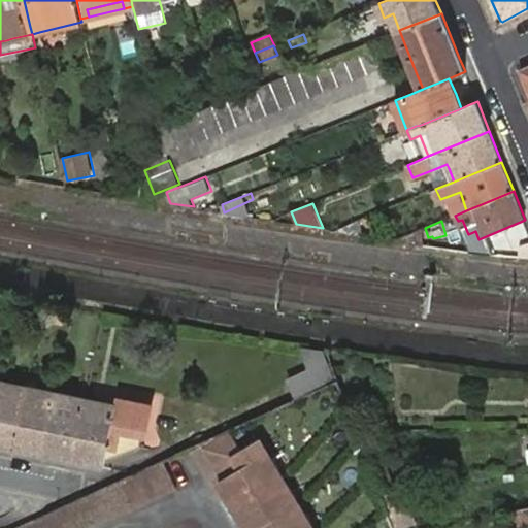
[(396,239),(422,244),(421,229),(396,239)]
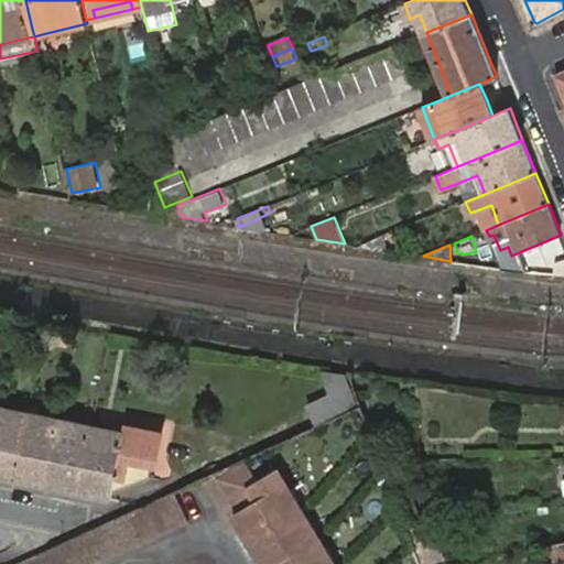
[(508,247),(500,250),(508,271),(528,272),(520,252),(511,256),(508,247)]
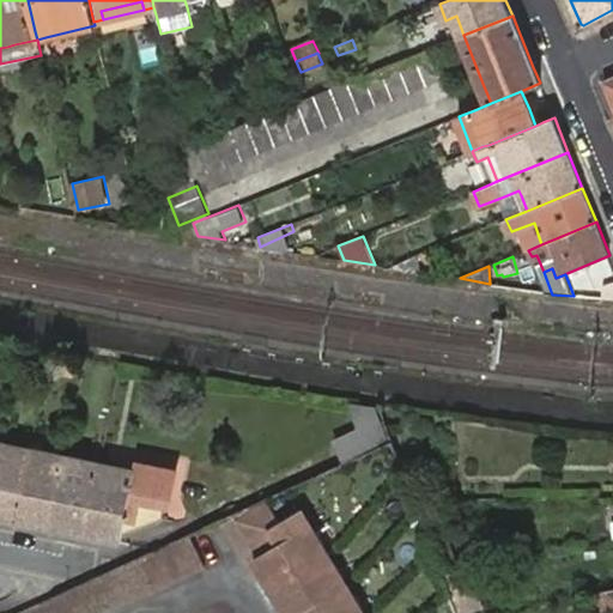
[(48,353),(35,351),(31,366),(44,369),(48,353)]
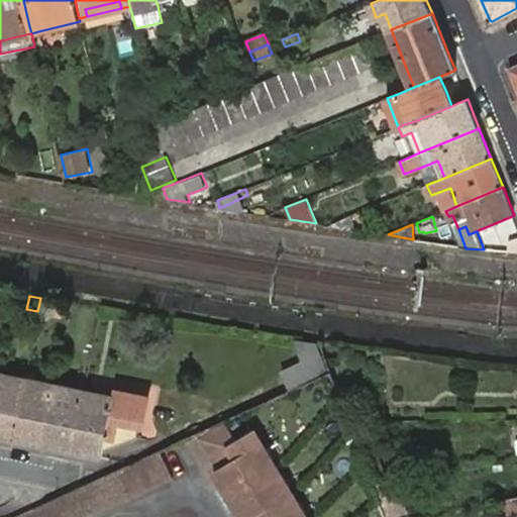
[(291,391),(328,374),(316,344),(295,340),(302,362),(282,372),(291,391)]
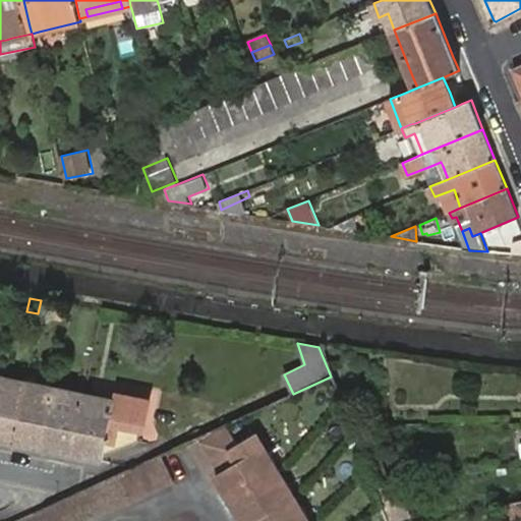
[(20,380),(0,375),(0,384),(18,388),(20,380)]
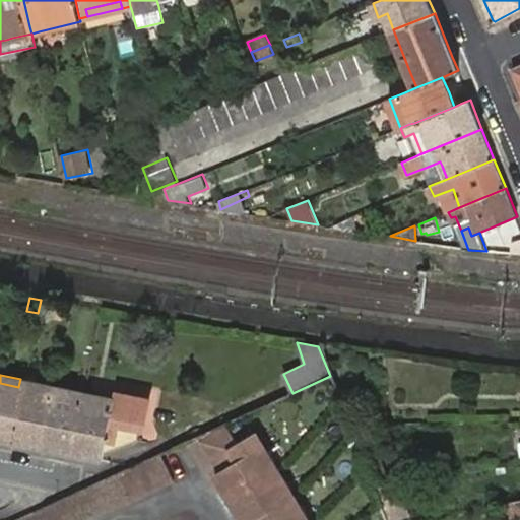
[(54,394),(56,386),(51,385),(49,393),(31,390),(34,382),(35,378),(27,377),(26,381),(13,442),(43,448),(54,394)]
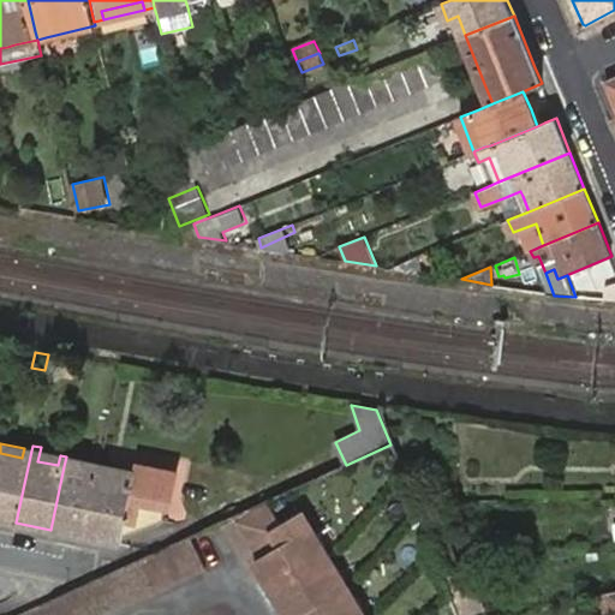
[(0,519),(16,523),(31,451),(24,448),(22,458),(0,453),(0,519)]
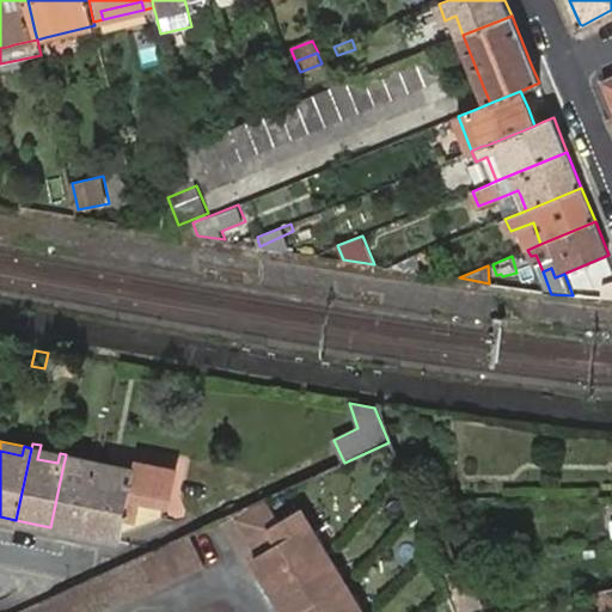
[(57,463),(60,453),(40,450),(37,459),(57,463)]
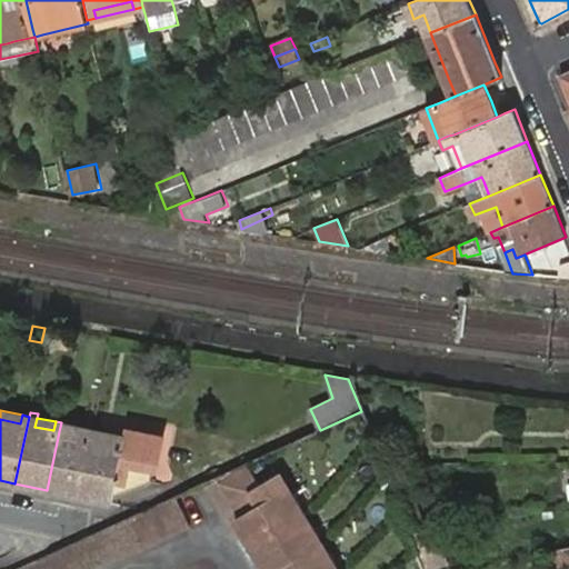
[(86,437),(88,427),(61,422),(59,431),(86,437)]
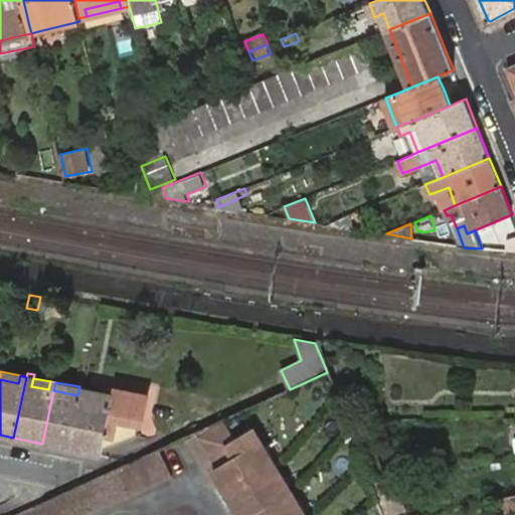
[(82,396),(84,388),(79,386),(77,395),(53,390),(42,444),(72,450),(82,396)]
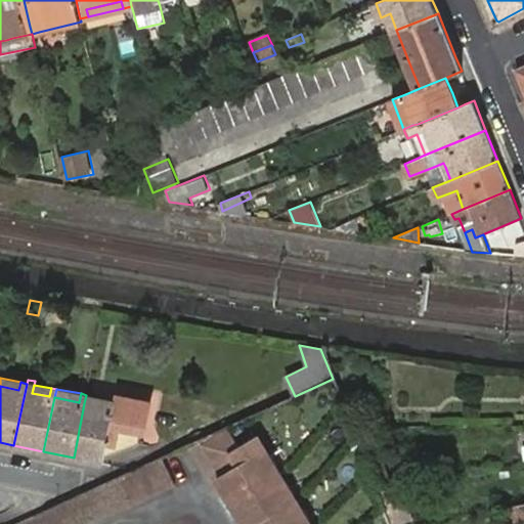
[(107,407),(84,403),(74,457),(103,464),(105,456),(139,443),(141,429),(145,430),(150,402),(118,395),(117,400),(110,399),(107,407)]
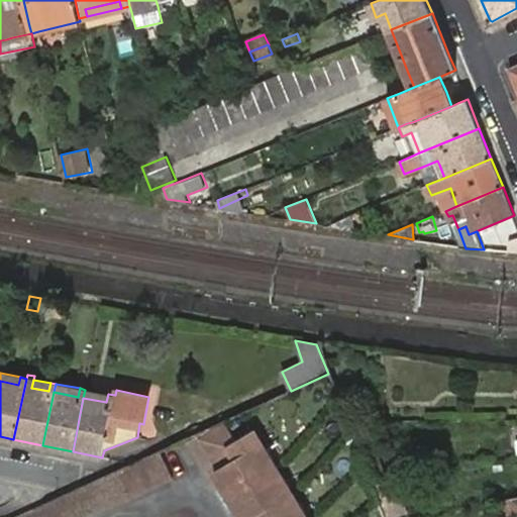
[(108,394),(85,390),(83,398),(106,402),(108,394)]
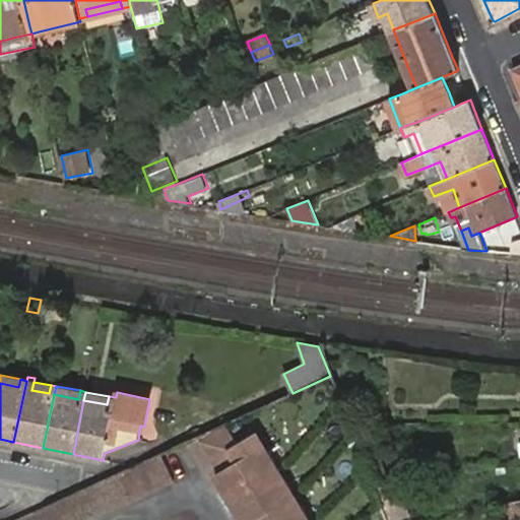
[(226,424),(198,436),(219,471),(215,474),(225,491),(231,489),(236,498),(280,471),(256,432),(238,443),(226,424)]
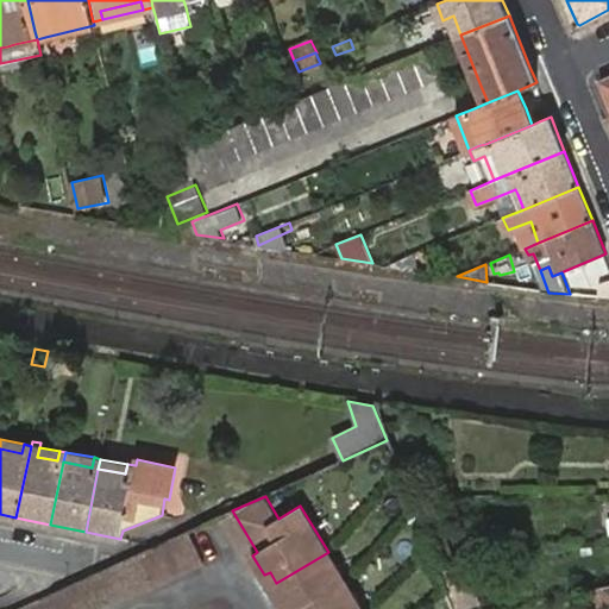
[(173,538),(187,571),(205,563),(189,531),(173,538)]
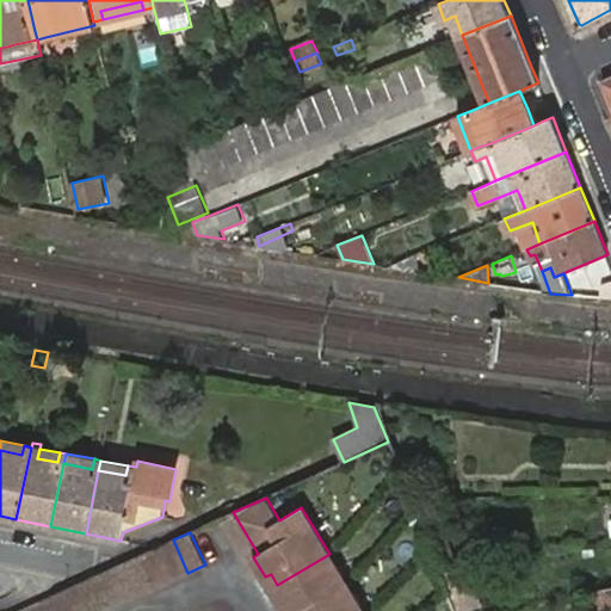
[(156,548),(172,580),(187,573),(173,539),(156,548)]
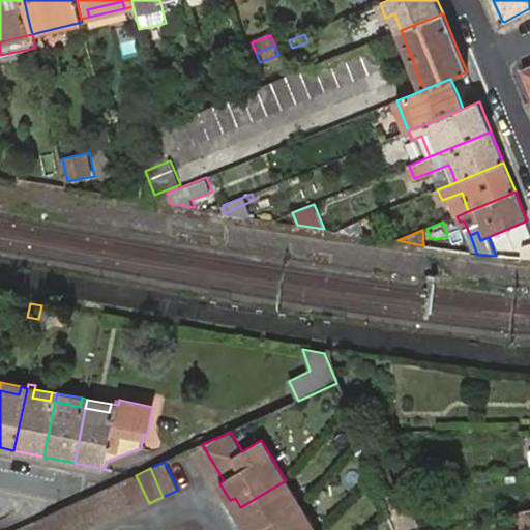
[(135,475),(121,480),(135,510),(149,503),(136,475),(135,475)]
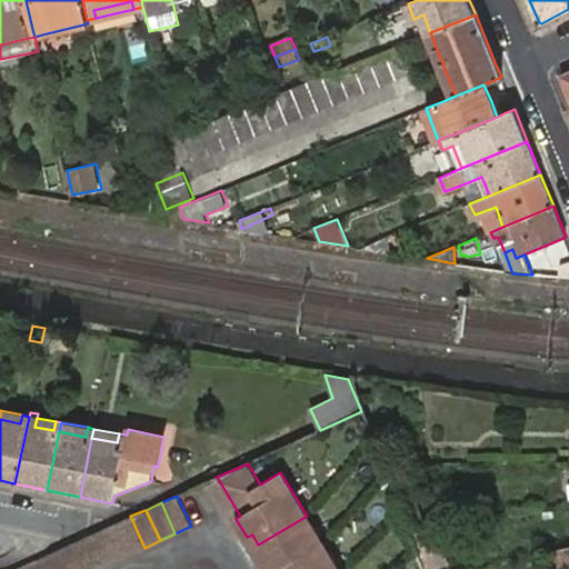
[(307,516),(258,545),(265,555),(259,558),(266,568),(280,568),(323,543),(307,516)]
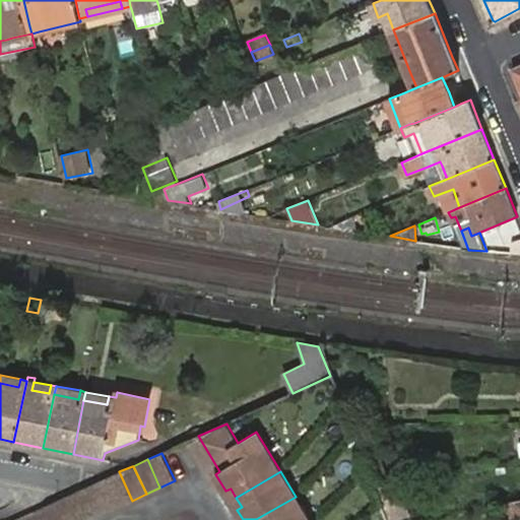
[(398,479),(375,488),(386,519),(404,519),(412,517),(398,479)]
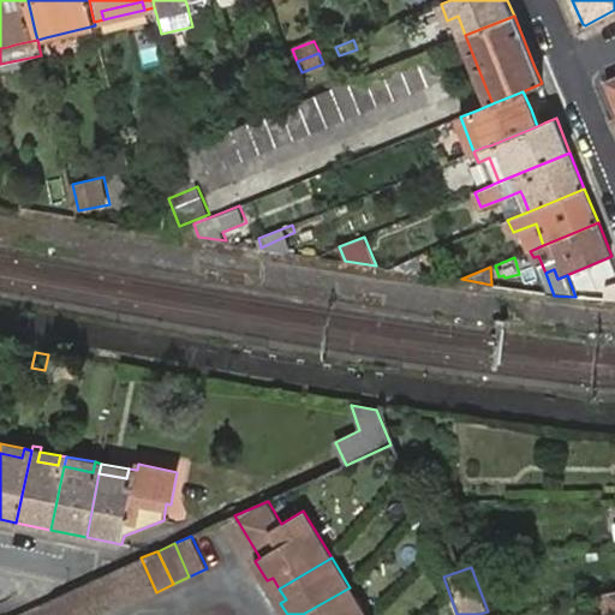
[(273,578),(267,580),(274,592),(279,589),(273,578)]
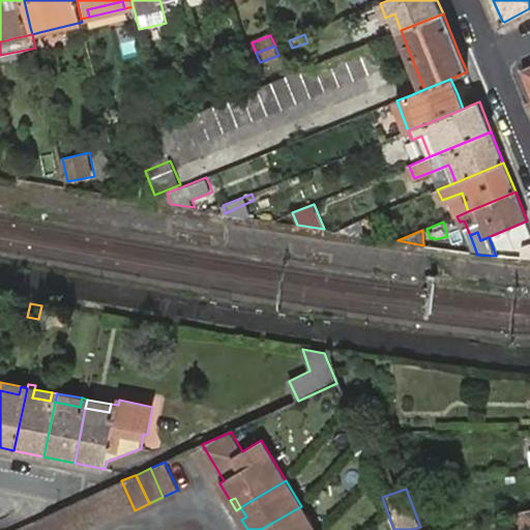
[(315,529),(301,506),(261,529),(315,529)]
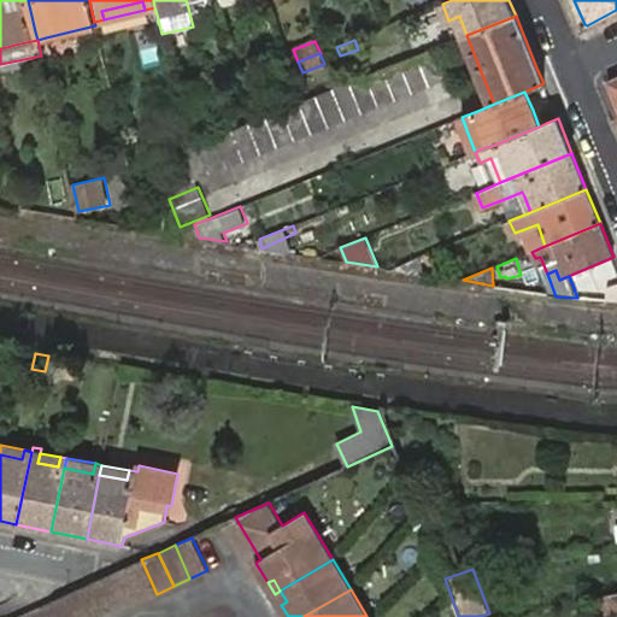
[(280,591),(275,594),(281,605),(287,601),(280,591)]
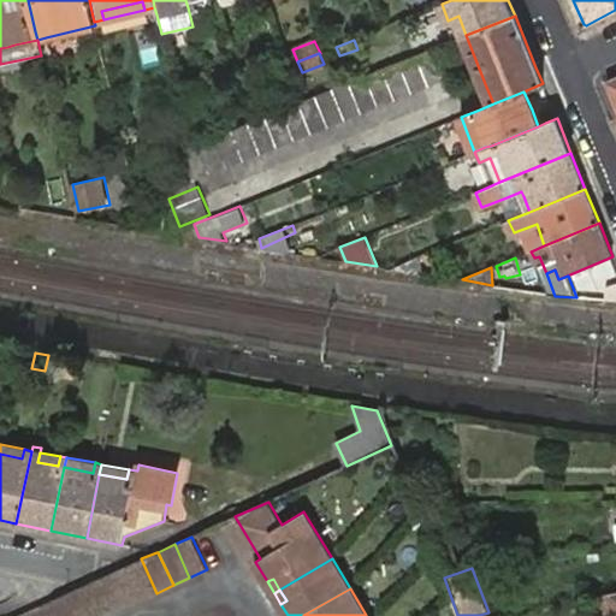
[(615,615),(615,592),(612,593),(594,597),(598,615),(615,615)]
